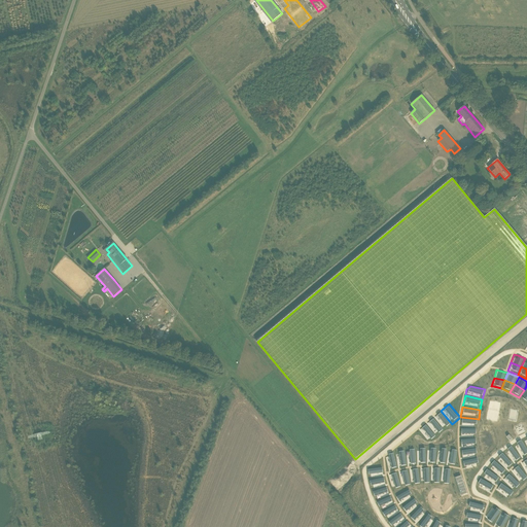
[(441,411),(433,417),(444,429),(452,424),(441,411)]
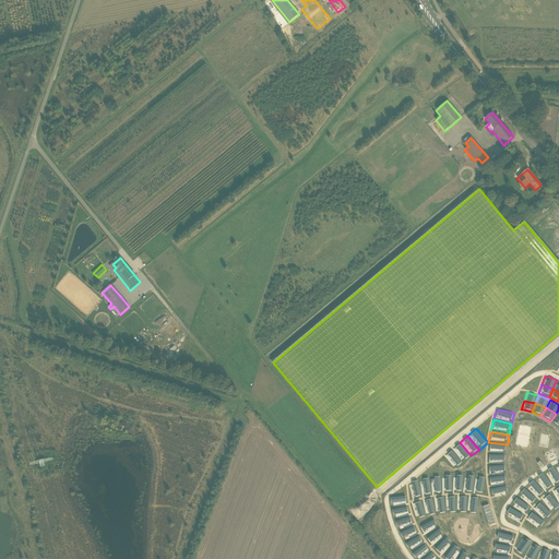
[(459,442),(452,449),(464,463),(471,455),(460,442),(459,442)]
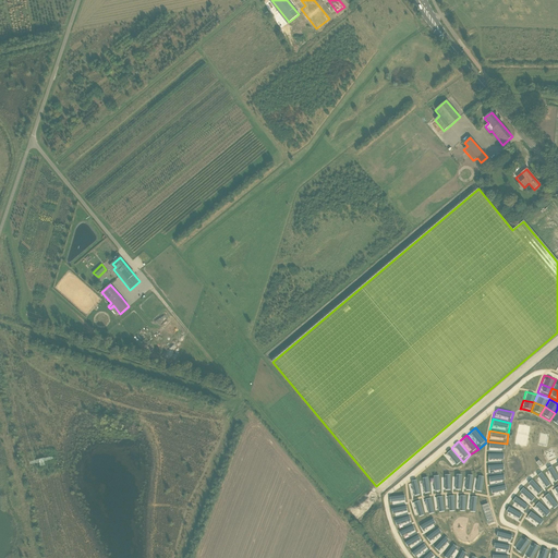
[(487,441),(486,453),(506,453),(507,444),(487,441)]
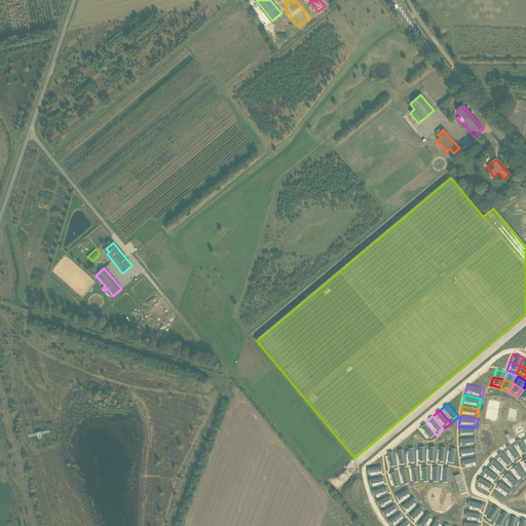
[(424,422),(417,429),(426,440),(431,440),(437,436),(425,422),(424,422)]
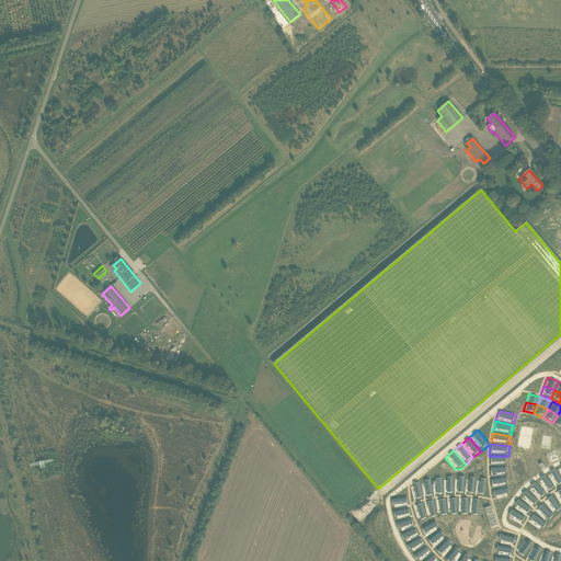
[(489,456),(489,468),(508,466),(508,456),(489,456)]
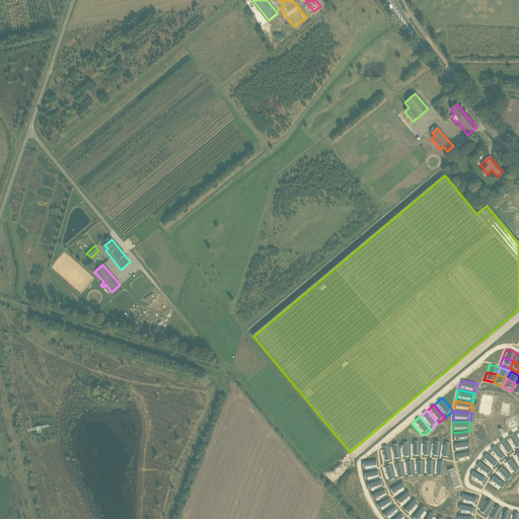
[(470,431),(452,433),(452,443),(471,441),(470,431)]
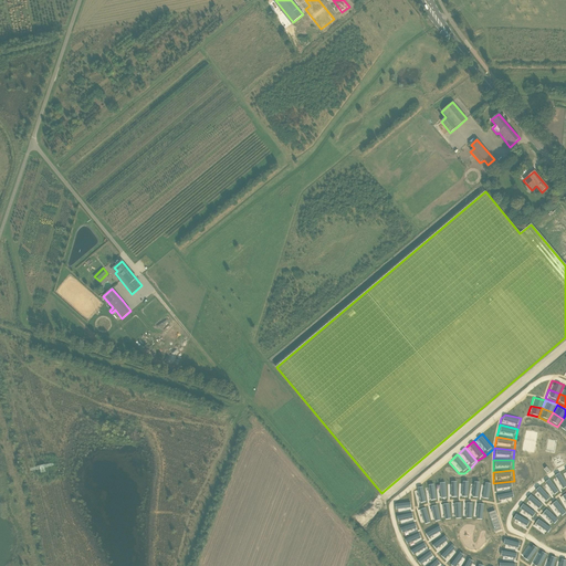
[(551,477),(549,478),(561,493),(563,492),(565,490),(565,481),(561,471),(555,473),(551,477)]
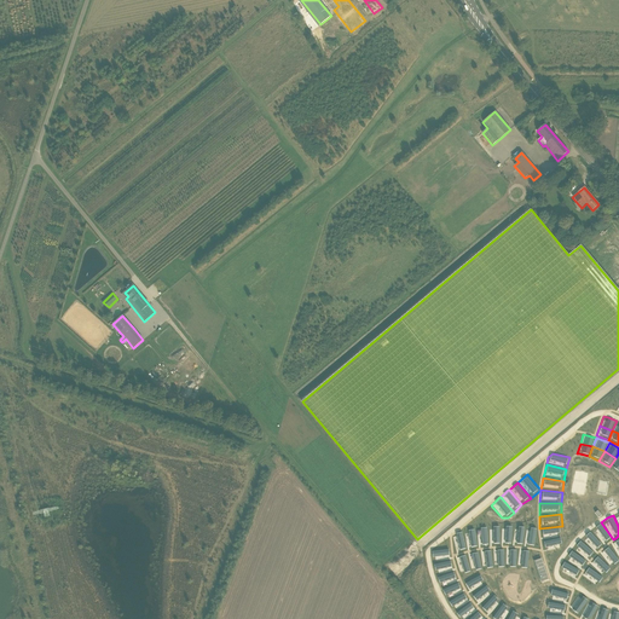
[(591,528),(591,530),(605,547),(606,544),(611,542),(613,539),(601,522),(596,525),(591,528)]
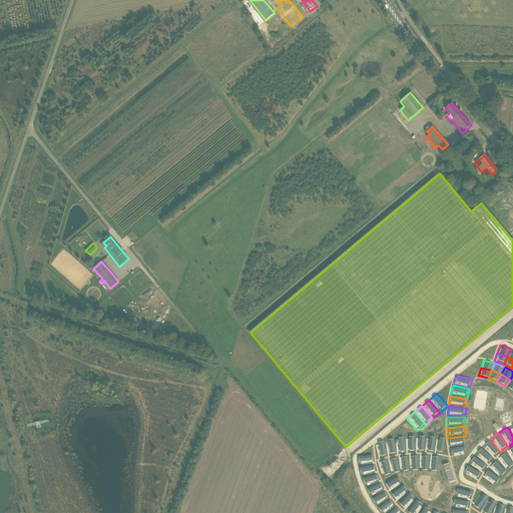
[(405,436),(394,437),(396,455),(406,453),(405,436)]
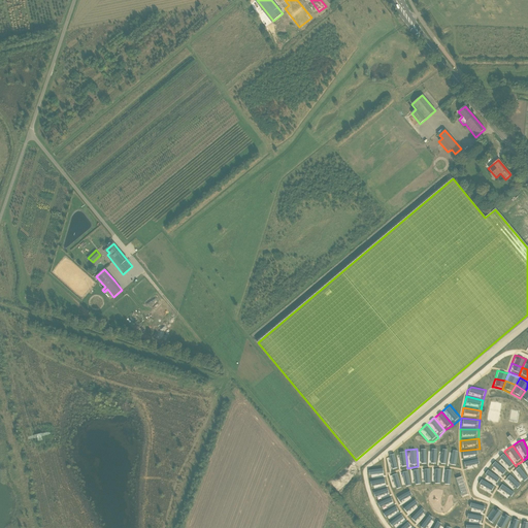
[(427,449),(417,449),(418,466),(427,466),(427,449)]
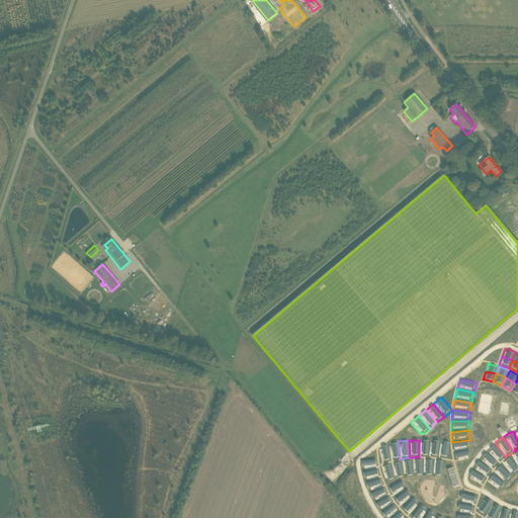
[(419,440),(419,457),(428,457),(430,440),(419,440)]
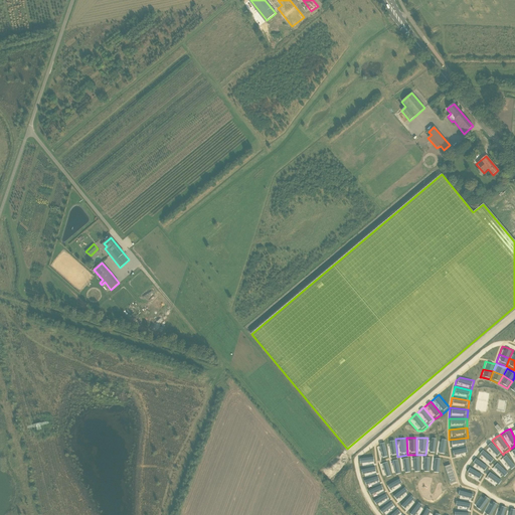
[(427,438),(425,455),(436,455),(438,439),(427,438)]
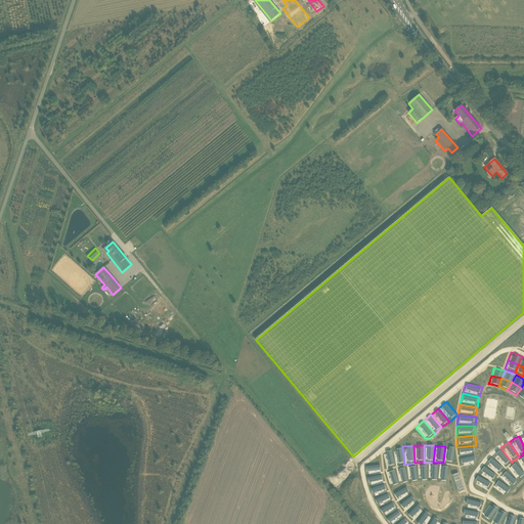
[(476,445),(456,447),(459,457),(477,454),(476,445)]
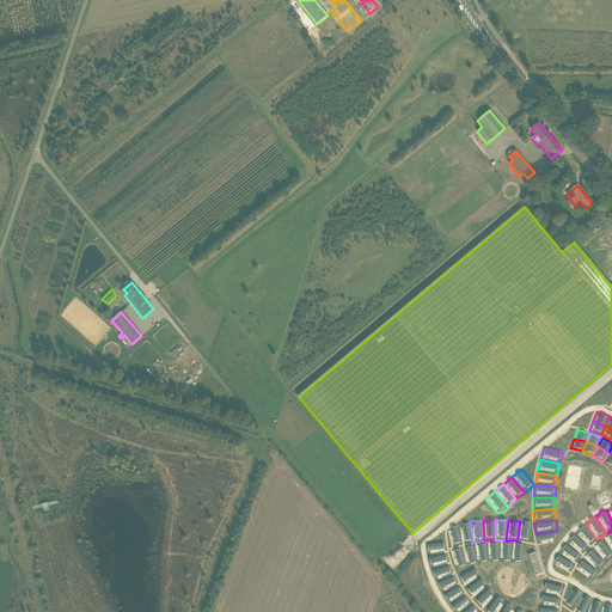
[(470,521),(458,524),(461,545),(472,543),(470,521)]
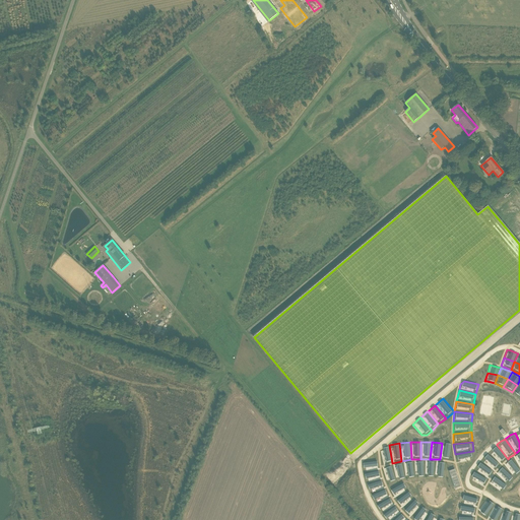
[(442,443),(440,459),(454,461),(452,444),(443,443),(442,443)]
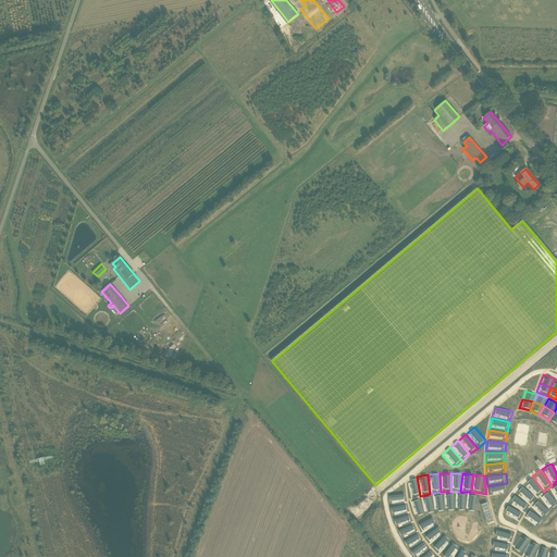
[(417,477),(407,483),(408,499),(420,496),(417,477)]
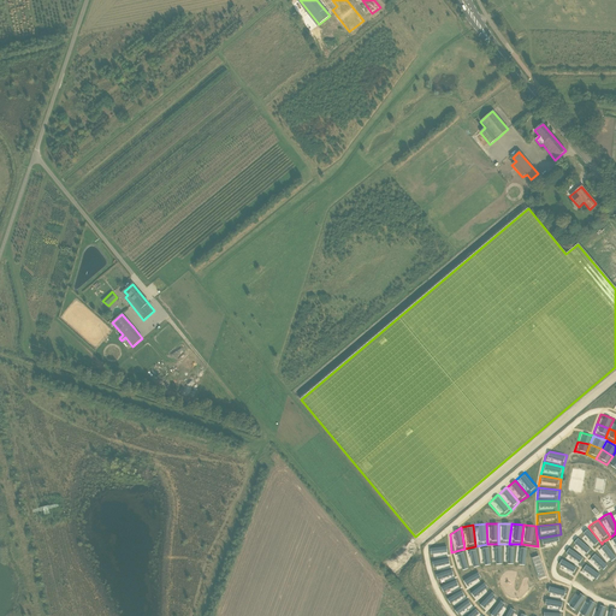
[(579,535),(578,537),(593,551),(594,549),(599,545),(602,544),(588,527),(584,531),(579,535)]
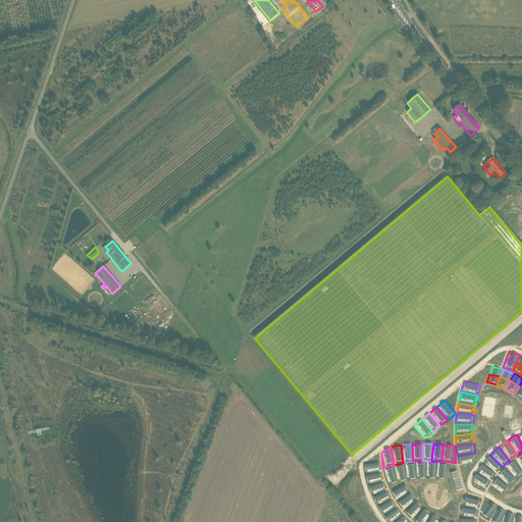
[(364,466),(363,469),(364,475),(382,472),(380,452),(366,464),(364,466)]
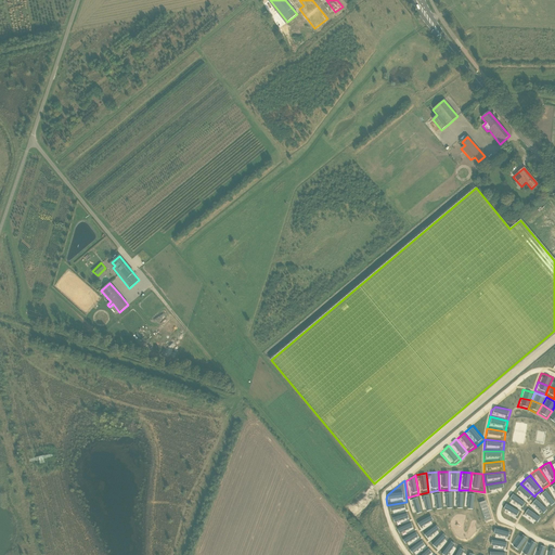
[(505,481),(486,485),(487,491),(488,498),(506,493),(506,488),(505,481)]
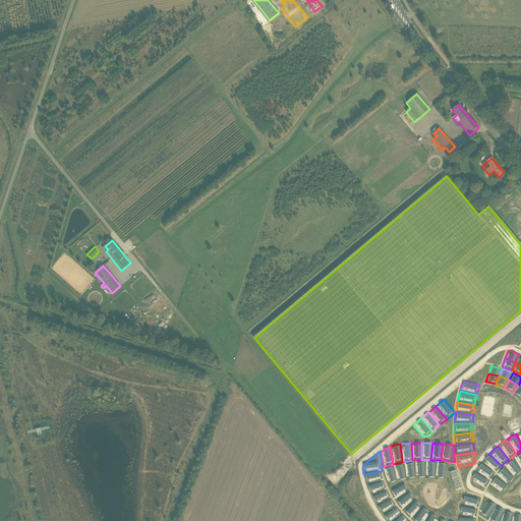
[(482,460),(481,462),(496,473),(497,471),(500,468),(502,466),(488,454),(486,456),(482,460)]
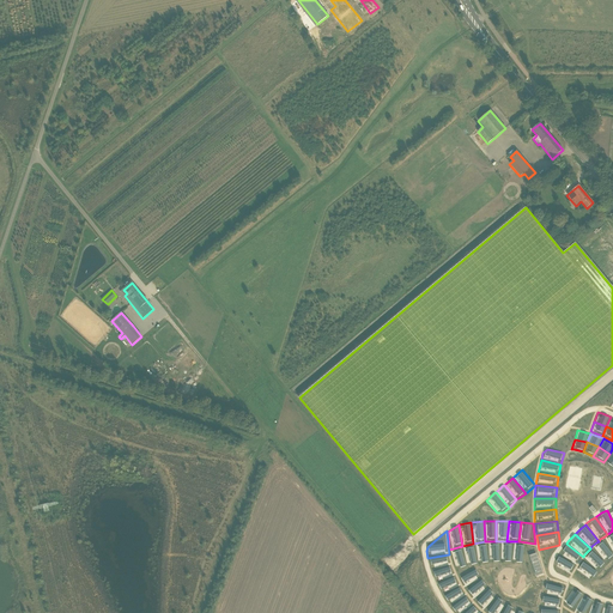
[(596,545),(592,548),(607,564),(611,560),(612,558),(612,553),(604,539),(602,540),(596,545)]
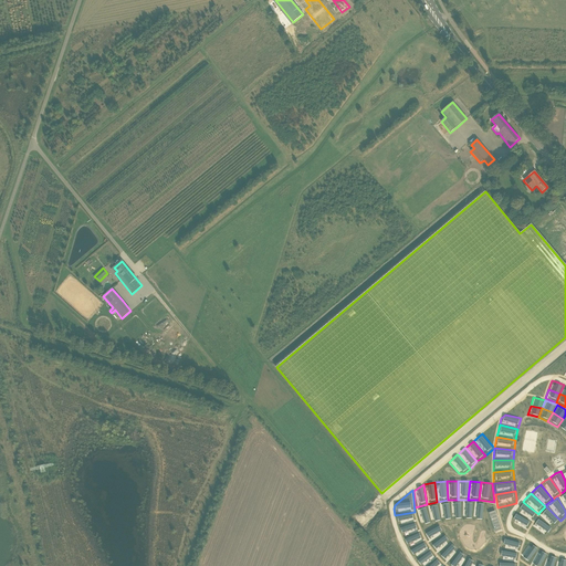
[(450,502),(452,521),(462,521),(462,501),(450,502)]
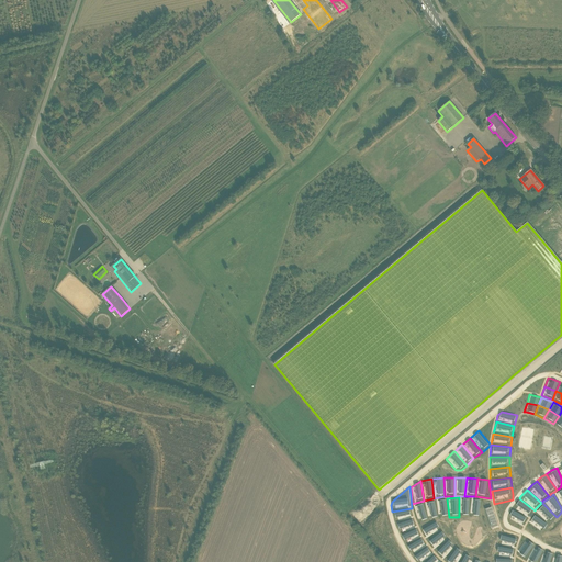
[(459,497),(459,517),(469,518),(470,498),(459,497)]
